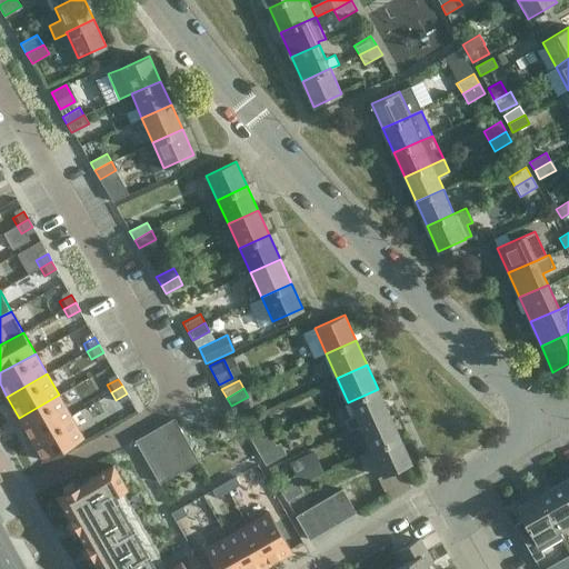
[(348,402),(353,415),(359,427),(388,413),(378,389),(348,402)]
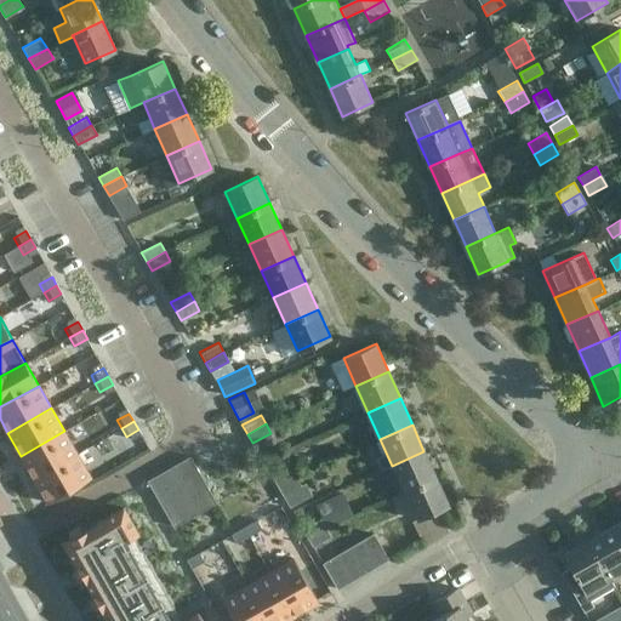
[(64,431),(21,456),(34,478),(78,454),(64,431)]
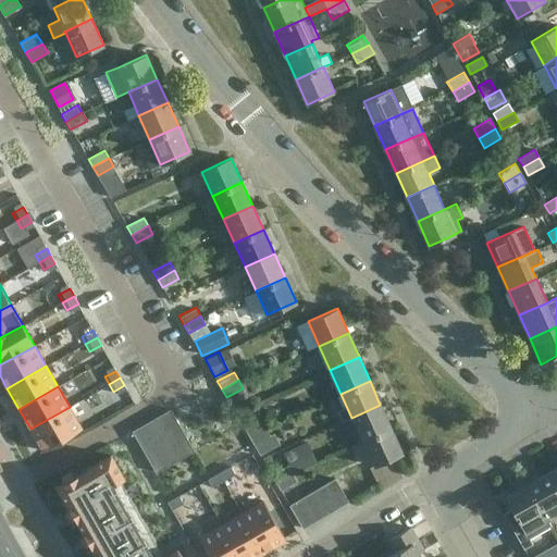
[(362,441),(391,428),(380,405),(351,418),(362,441)]
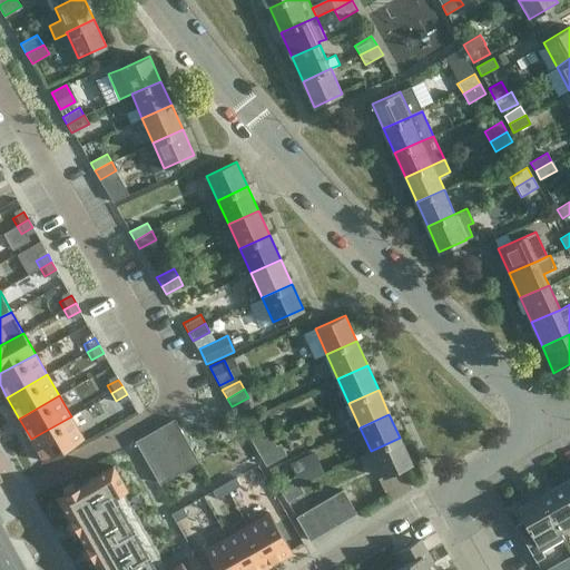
[(71,416),(31,439),(43,461),(84,439),(71,416)]
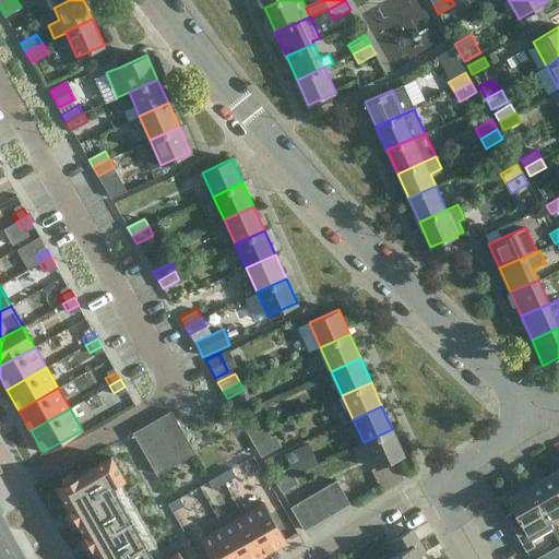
[(175,417),(137,439),(161,482),(199,460),(175,417)]
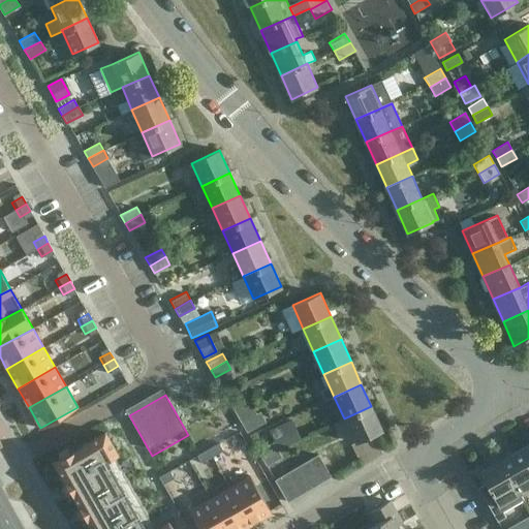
[(232,407),(237,414),(252,406),(248,399),(232,407)]
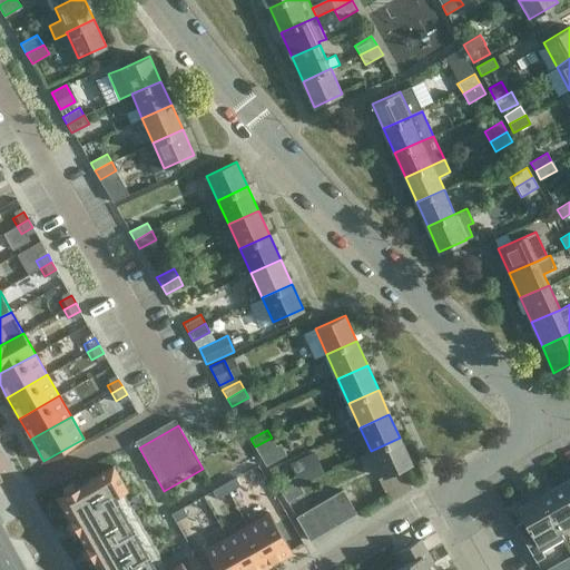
[(272,438),(255,446),(266,464),(283,455),(272,438)]
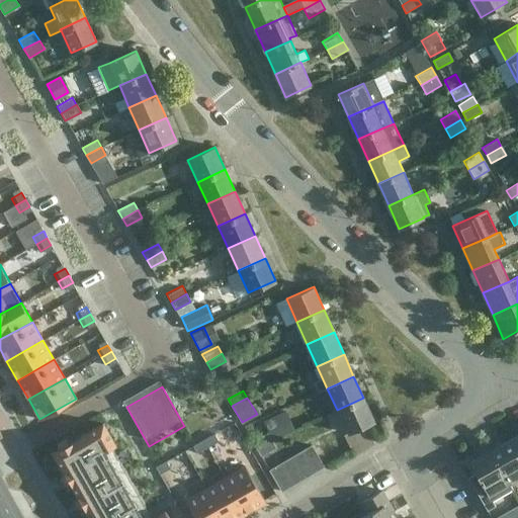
[(373,421),(363,398),(337,410),(347,433),(373,421)]
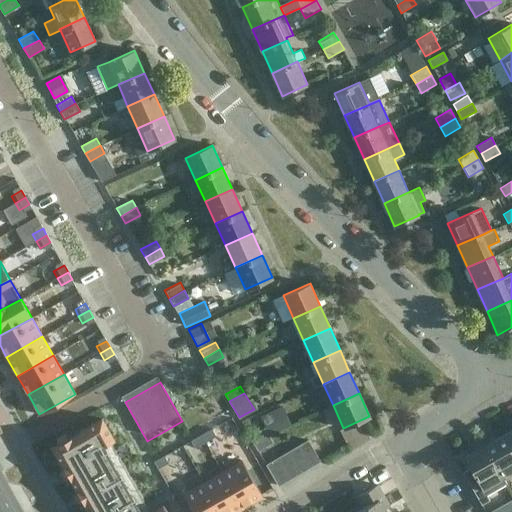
[(263,418),(270,434),(291,425),(284,408),(263,418)]
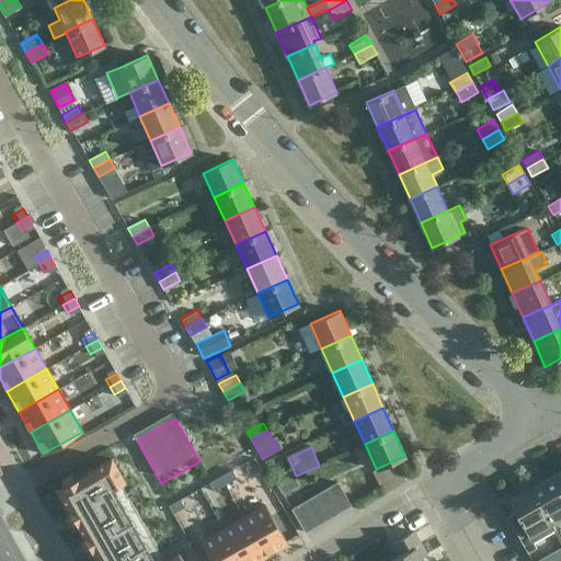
[(112,458),(57,489),(98,560),(183,560),(179,551),(161,560),(156,560),(114,487),(125,481),(112,458)]
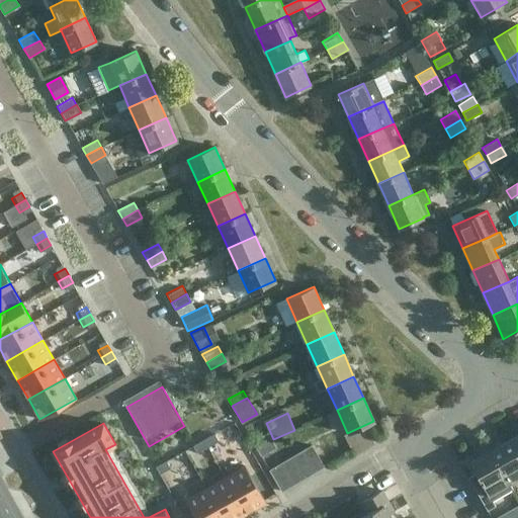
[(252,441),(256,448),(271,441),(267,433),(252,441)]
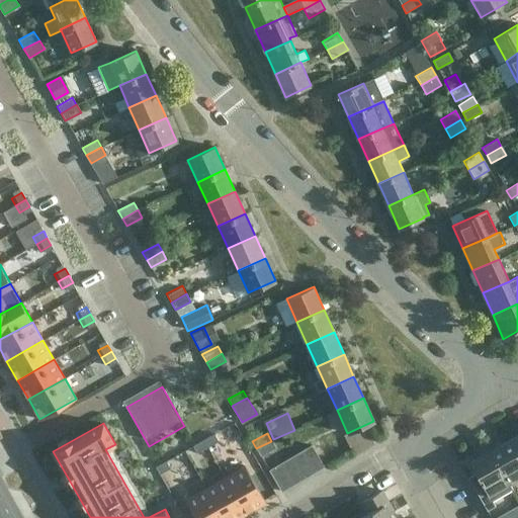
[(211,436),(204,440),(210,451),(218,447),(211,436)]
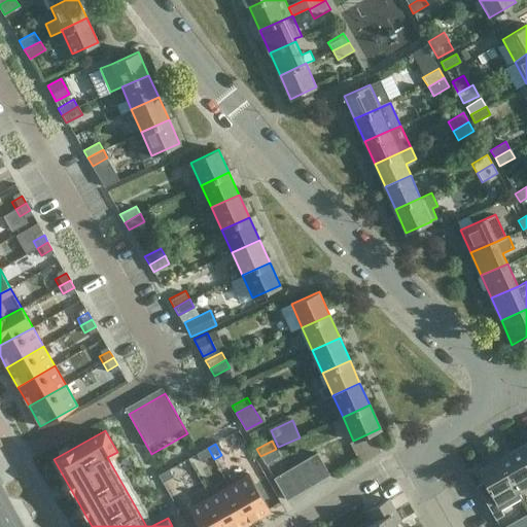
[(517,492),(526,486),(526,461),(519,447),(507,453),(505,449),(496,454),(517,492)]
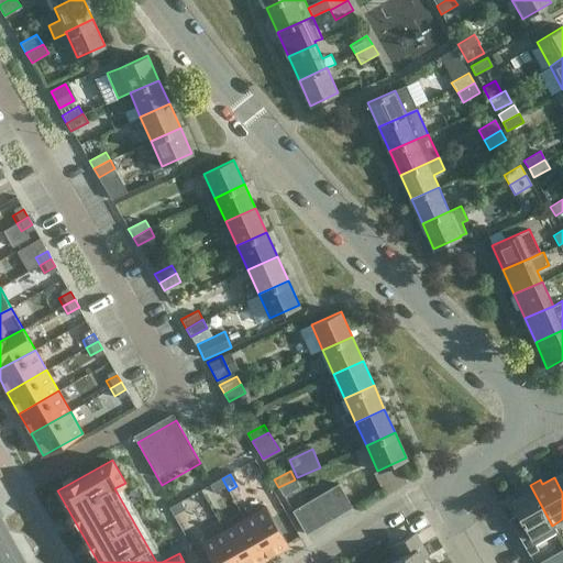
[(222,478),(214,483),(221,495),(229,490),(222,478)]
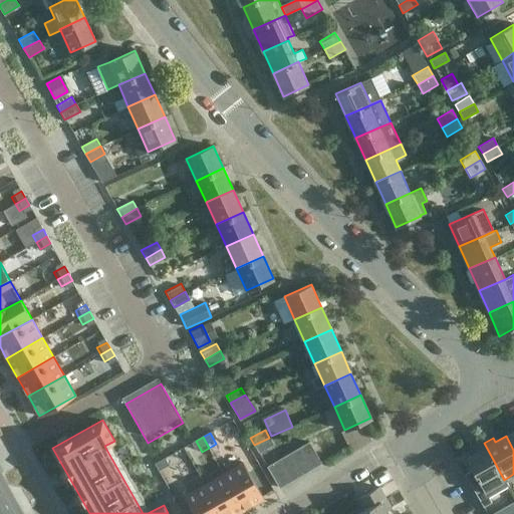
[(269,438),(254,445),(259,453),(272,445),(269,438)]
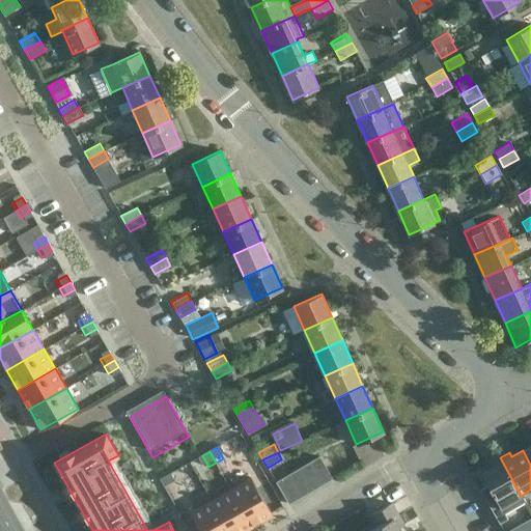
[(319,456),(308,463),(320,484),(331,478),(319,456)]
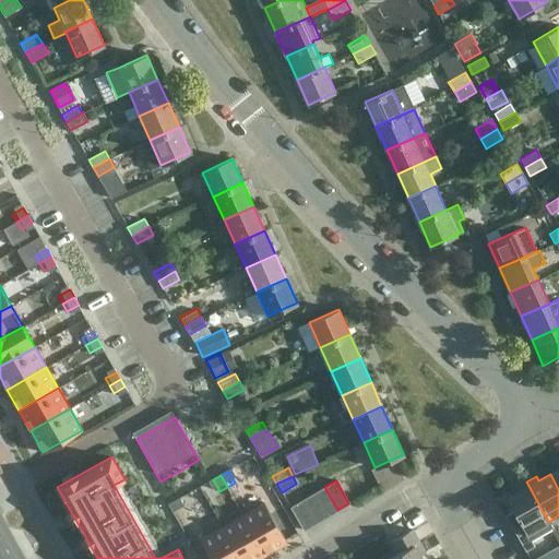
[(548,522),(526,482),(516,487),(519,491),(506,499),(512,510),(504,515),(525,550),(534,545),(531,539),(551,527),(548,522)]
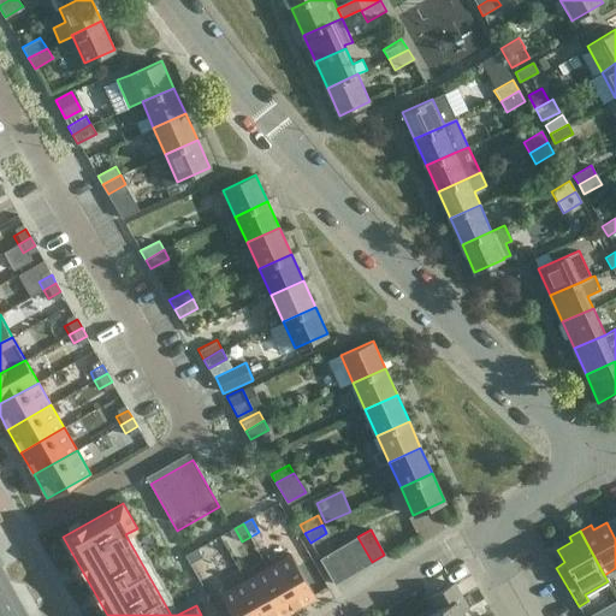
[(220,537),(212,542),(219,554),(227,549),(220,537)]
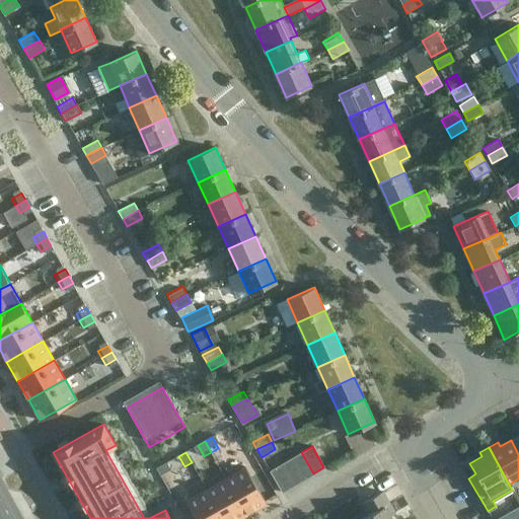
[(313,473),(301,452),(291,458),(303,479),(313,473)]
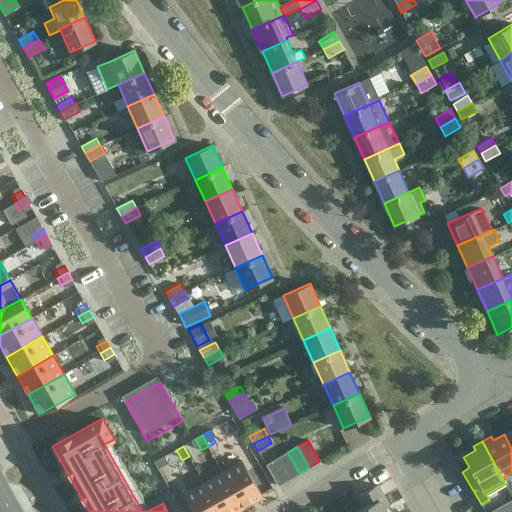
[(289,479),(299,473),(287,452),(277,459),(289,479)]
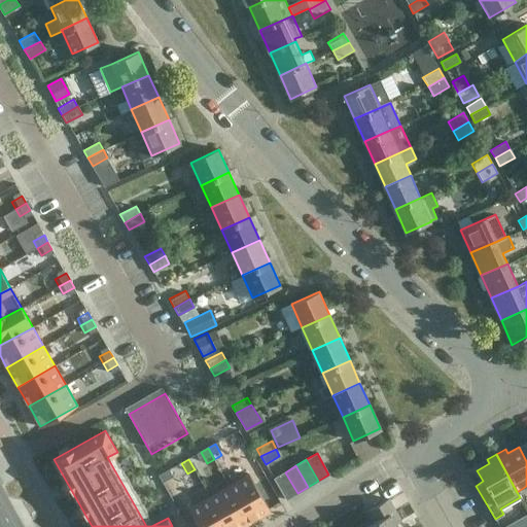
[(297,493),(285,472),(275,479),(286,499),(297,493)]
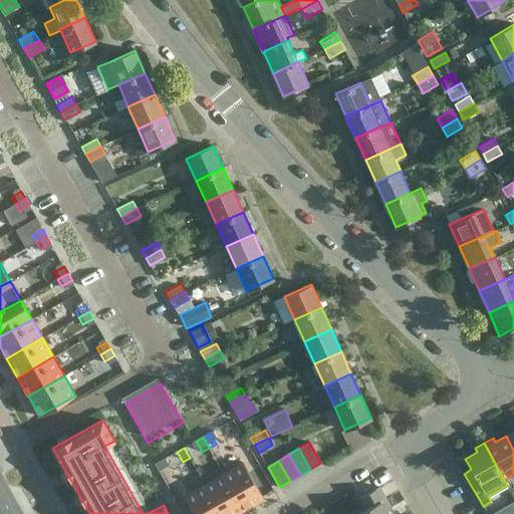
[(243,462),(223,473),(244,509),(263,498),(243,462)]
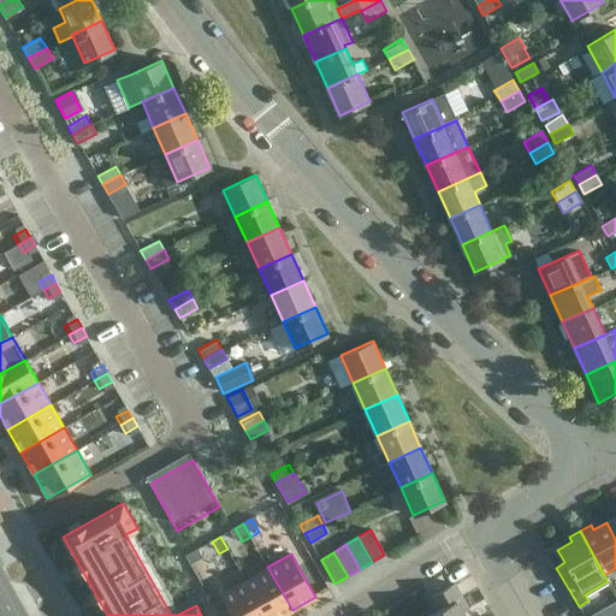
[(267,567),(244,580),(265,615),(282,615),(292,610),(267,567)]
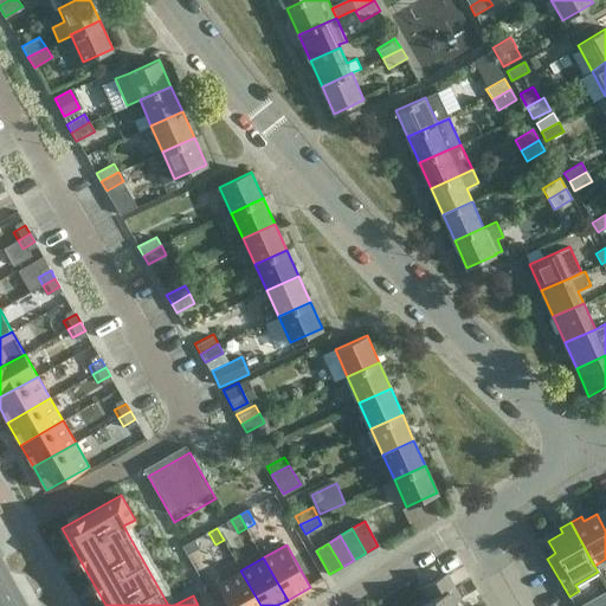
[(260,605),(240,571),(218,584),(230,605),(260,605)]
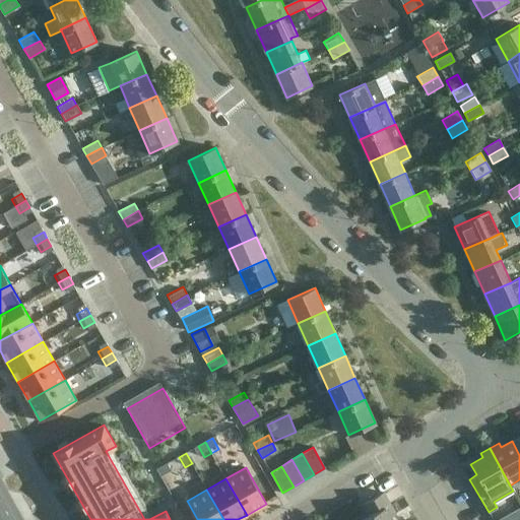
[(370,516),(362,519),(392,519),(386,508),(391,506),(384,494),(363,505),(370,516)]
